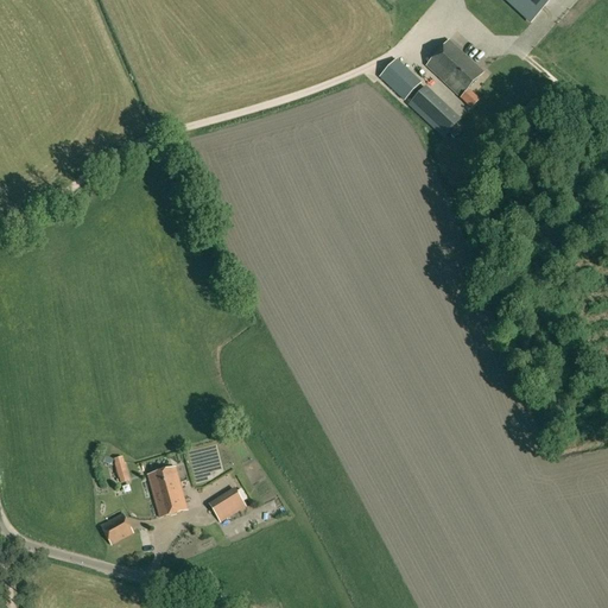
[(550,0),(506,0),(530,21),(550,0)]
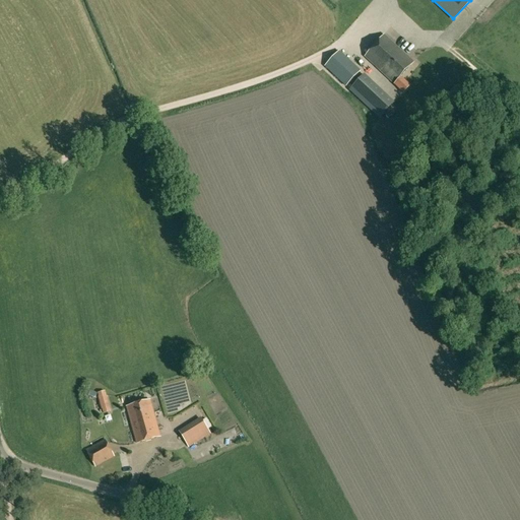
[(413,63),(384,36),(365,56),(394,84),(403,92),(409,86),(400,77),(413,63)]
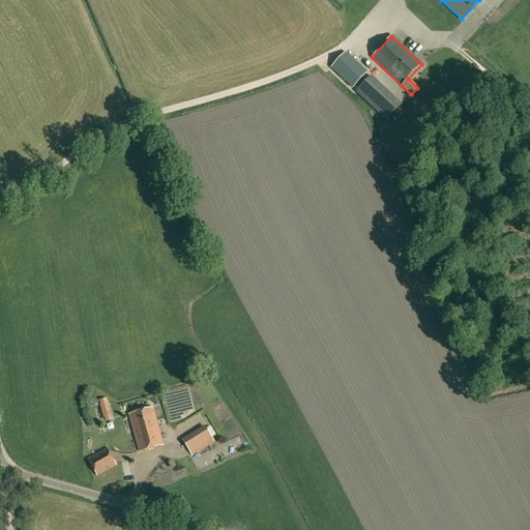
[(346,53),(331,68),(352,88),(366,72),(346,53)]
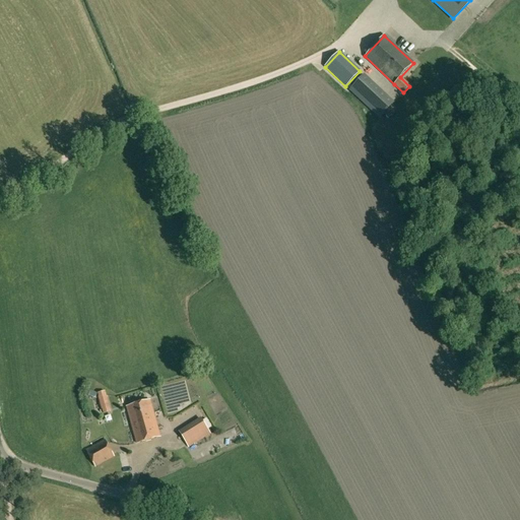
[(348,90),(379,120),(394,103),(364,74),(348,90)]
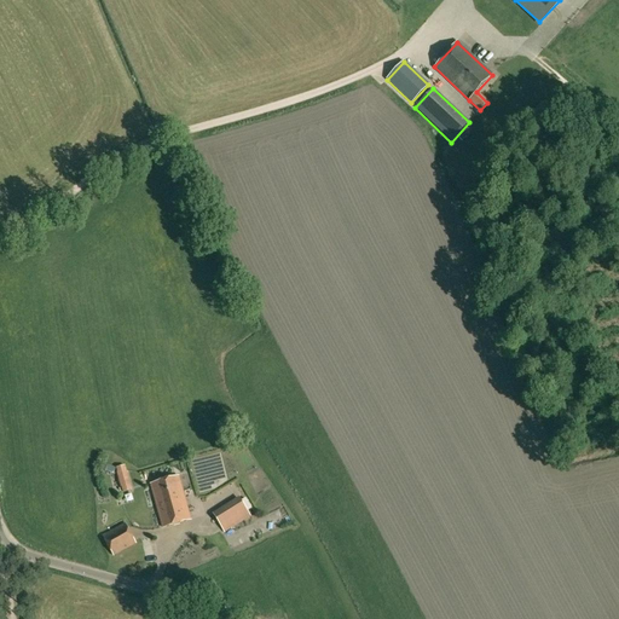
[(116,468),(106,464),(104,472),(113,475),(116,468)]
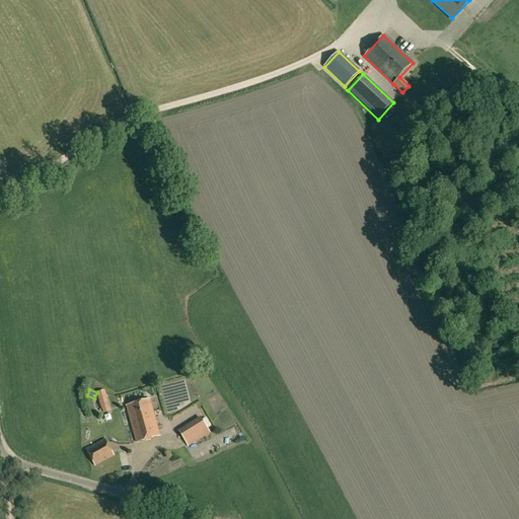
[(109,412),(104,391),(97,393),(102,414),(109,412)]
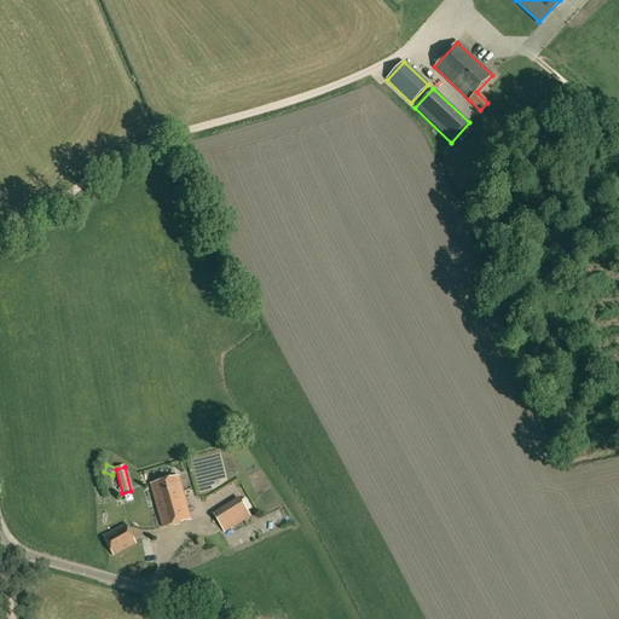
[(179,476),(151,485),(162,527),(190,520),(179,476)]
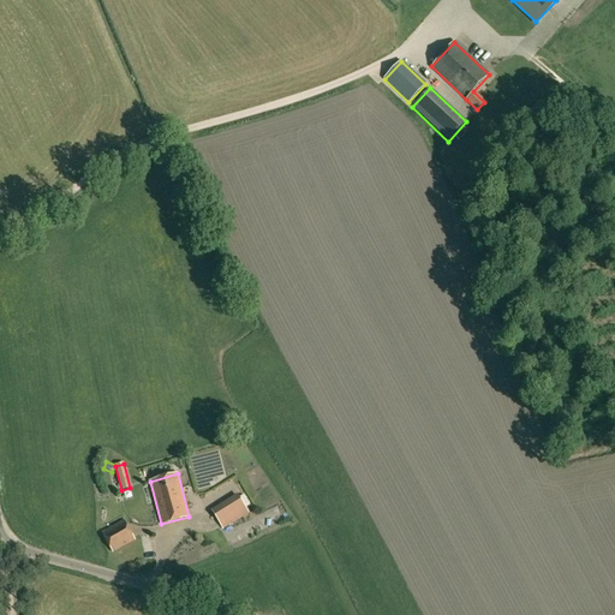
[(250,506),(244,495),(239,499),(244,505),(245,508),(250,506)]
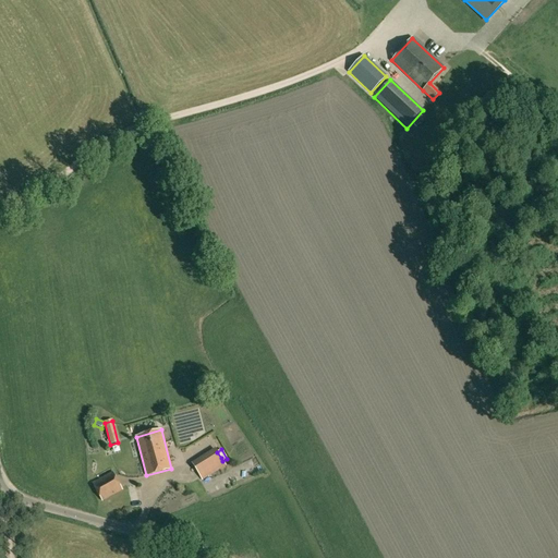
[(225,465),(216,450),(192,464),(195,471),(193,472),(194,474),(196,473),(201,480),(225,465)]
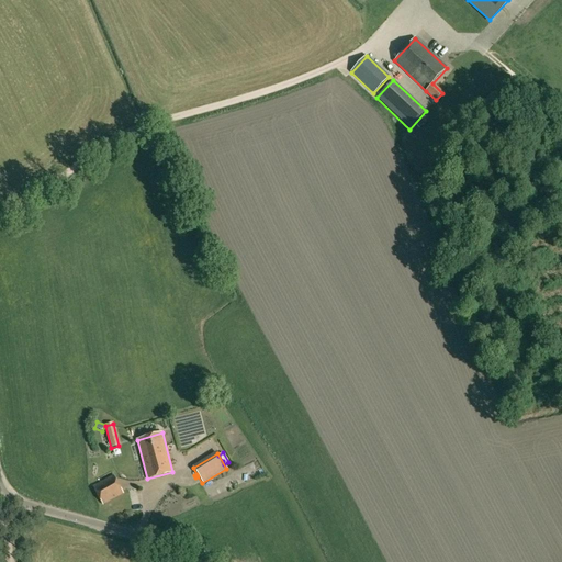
[(92,486),(103,506),(124,494),(114,475),(92,486)]
